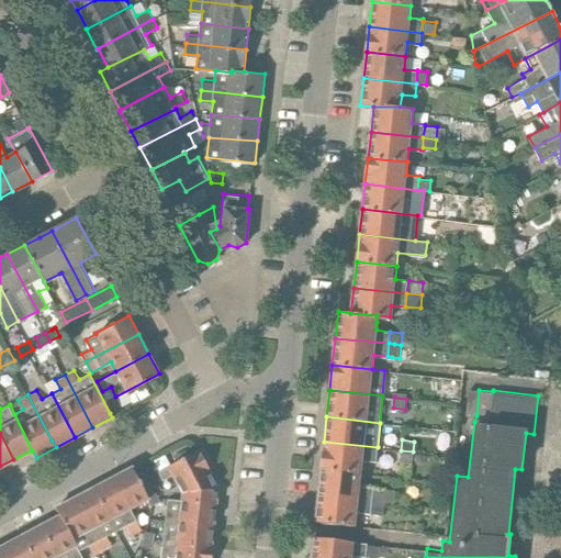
[(321,468),(361,472),(362,459),(376,460),(378,447),(324,442),(321,468)]
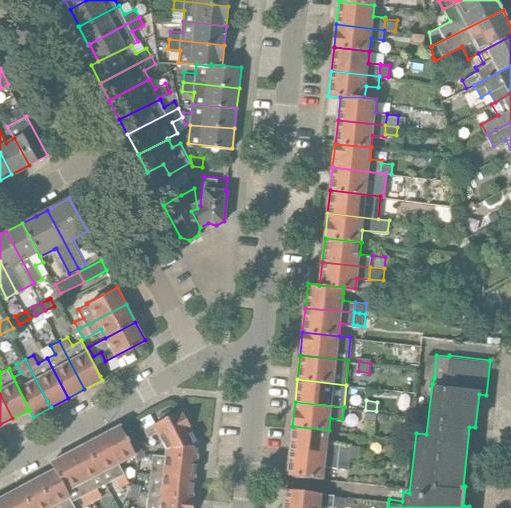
[(162,442),(190,426),(181,409),(172,414),(169,409),(159,414),(162,420),(145,429),(148,436),(157,432),(162,442)]
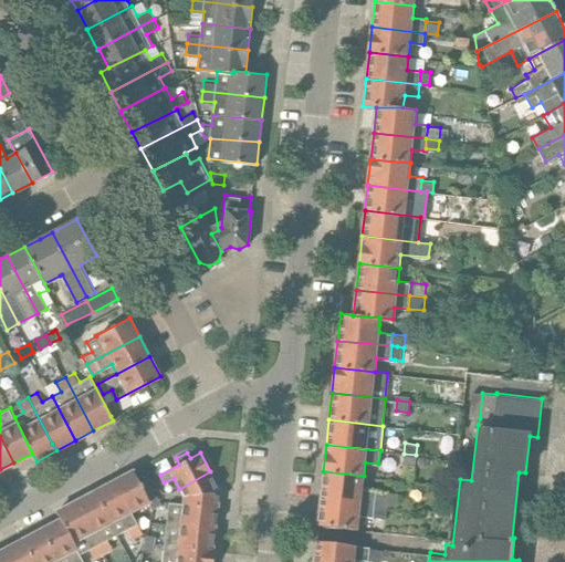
[(416,455),(404,454),(403,465),(415,466),(416,455)]
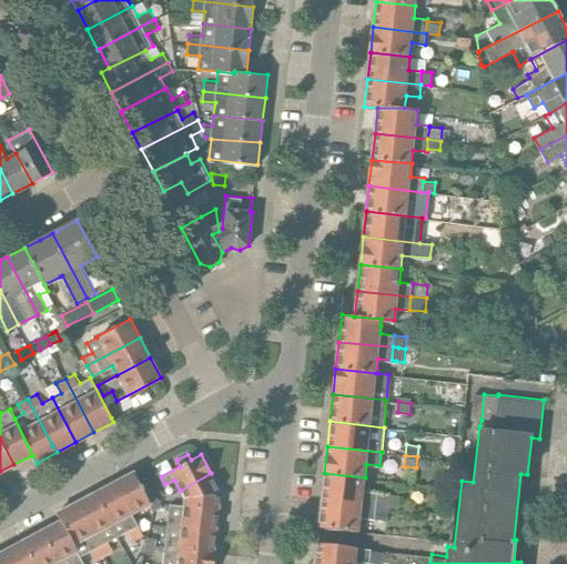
[(133,514),(150,505),(148,502),(143,493),(139,484),(132,472),(115,481),(133,514)]
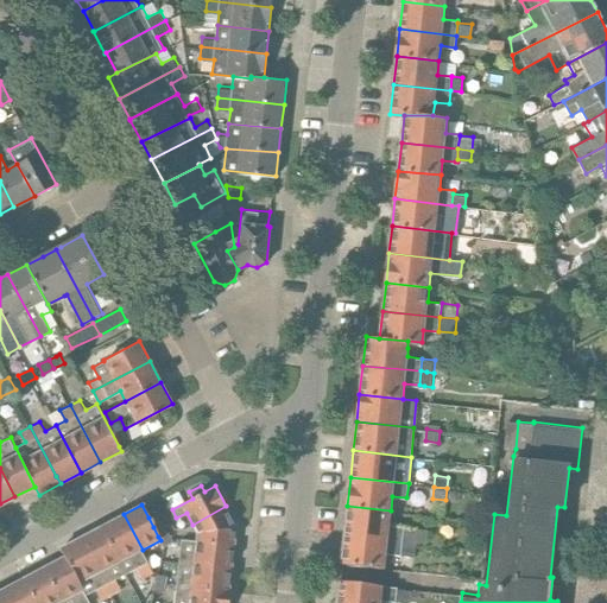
[(196,539),(235,543),(238,527),(226,506),(193,525),(196,532),(196,539)]
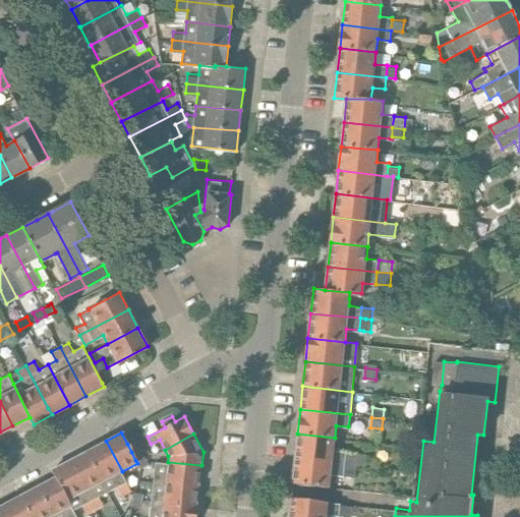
[(295,458),(344,463),(345,451),(333,450),(335,438),(297,434),(295,458)]
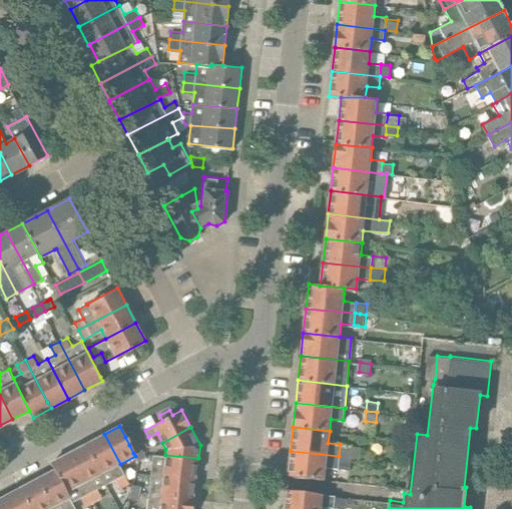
[(129,445),(137,441),(132,433),(125,437),(129,445)]
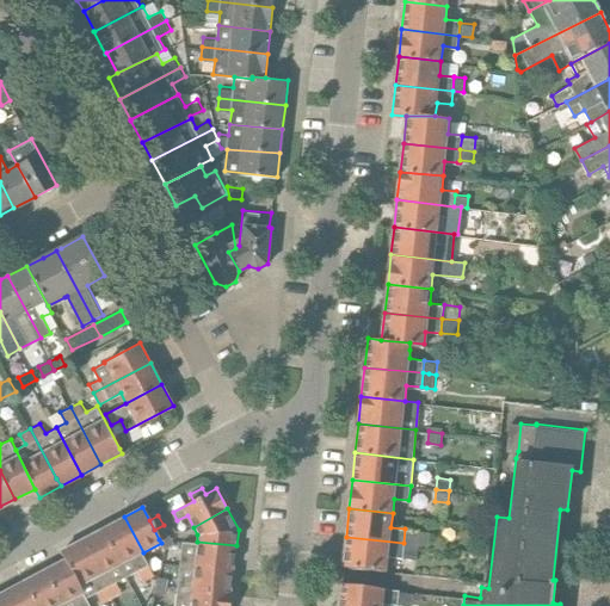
[(154,574),(143,552),(124,517),(102,529),(127,575),(137,570),(143,580),(154,574)]
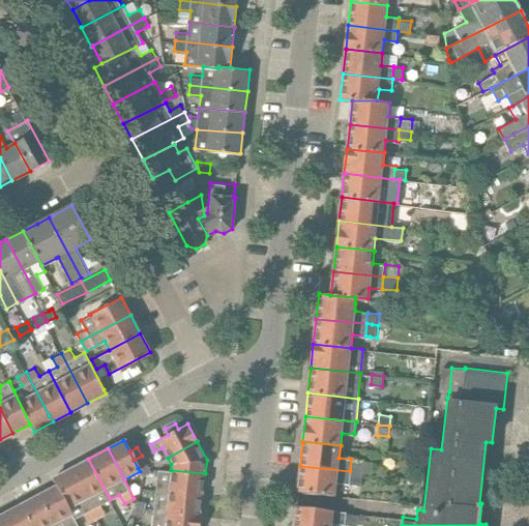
[(142,456),(134,460),(138,468),(146,464),(142,456)]
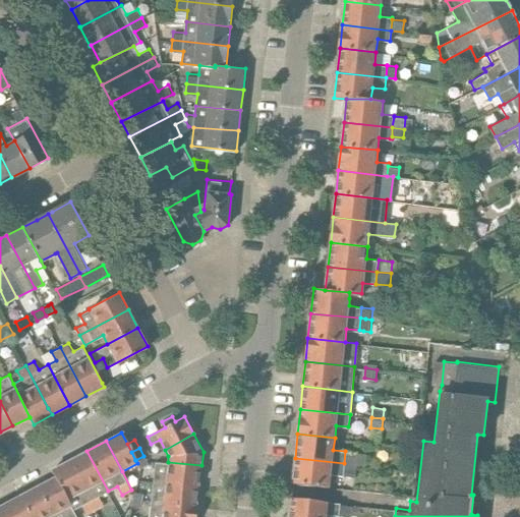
[(100,496),(108,491),(87,451),(69,460),(96,509),(105,505),(100,496)]
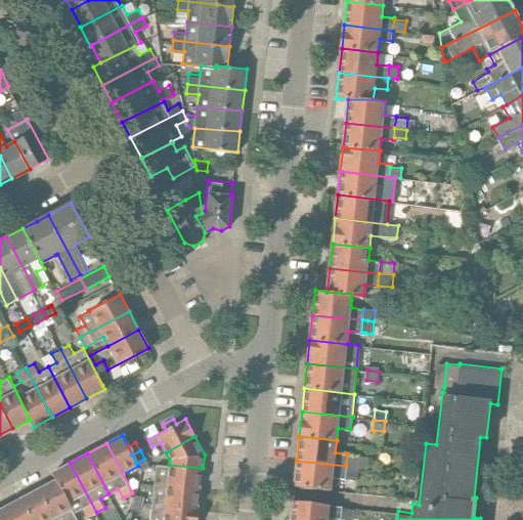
[(360,456),(348,453),(346,466),(358,467),(360,456)]
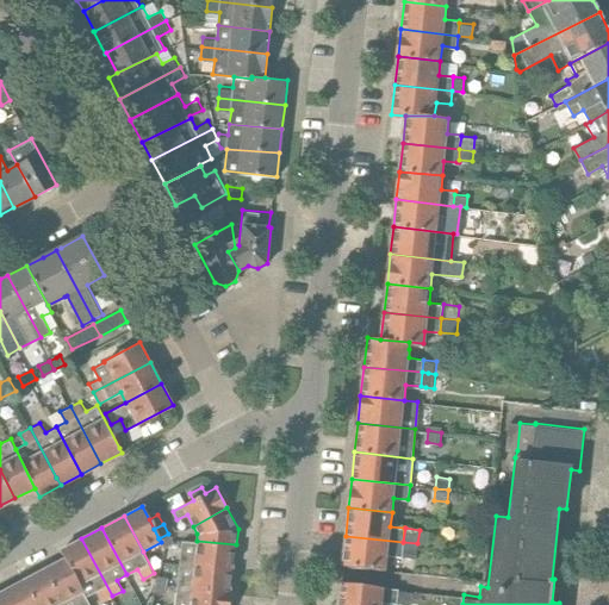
[(161,542),(165,547),(173,543),(168,534),(159,538),(161,542)]
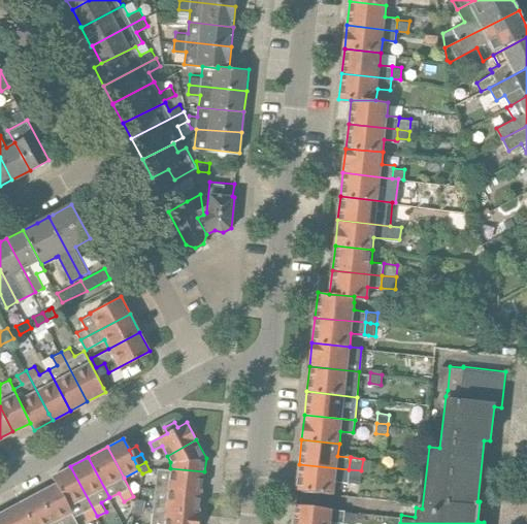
[(296,489),(334,493),(335,480),(348,482),(349,469),(299,464),(296,489)]
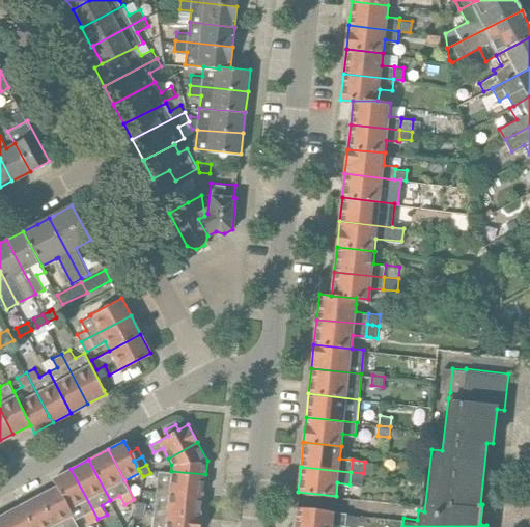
[(89,523),(98,519),(71,469),(51,479),(55,486),(76,519),(84,515),(89,523)]
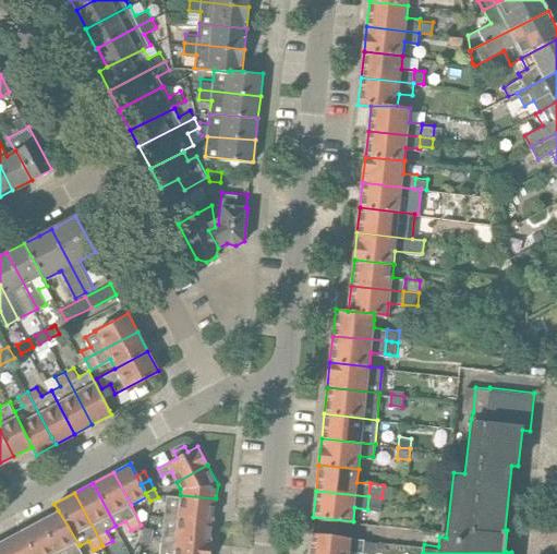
[(165,515),(214,520),(216,498),(180,495),(167,494),(165,515)]
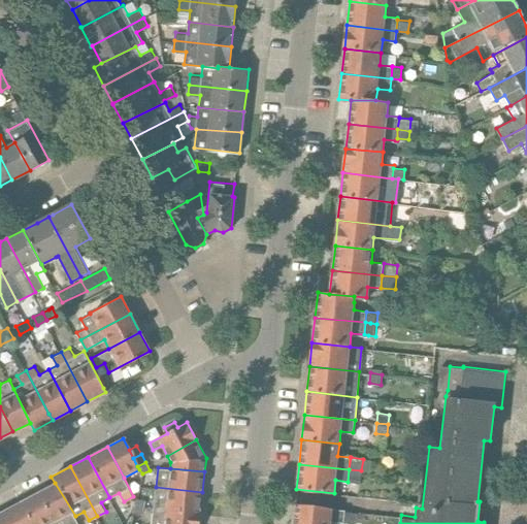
[(360,483),(361,471),(361,470),(349,469),(348,482),(360,483)]
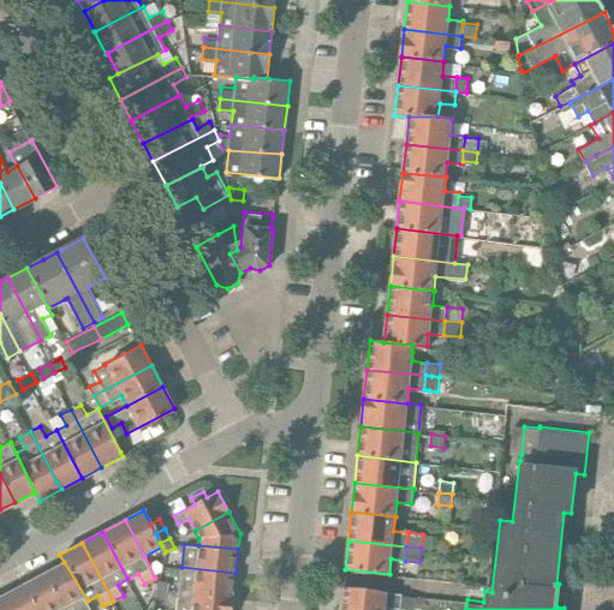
[(93,609),(88,600),(64,562),(45,573),(64,609),(93,609)]
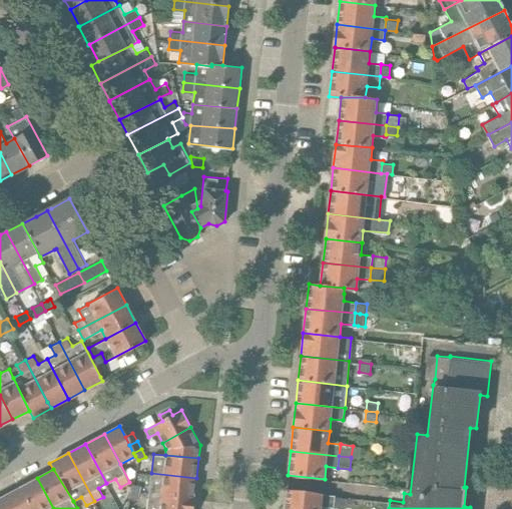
[(149,493),(194,498),(196,478),(151,473),(149,493)]
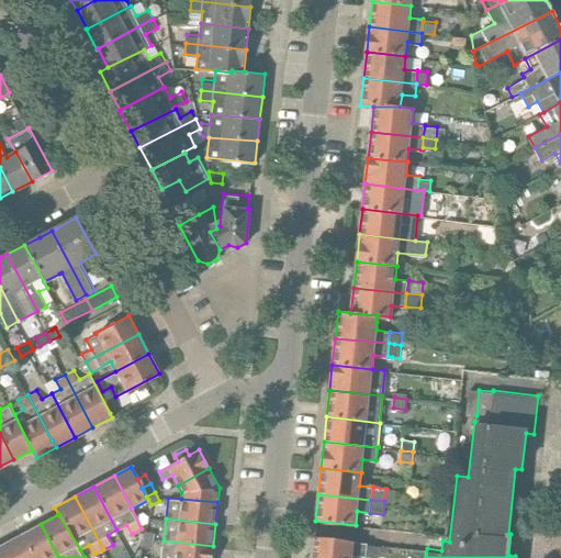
[(34,557),(58,557),(41,524),(22,535),(34,557)]
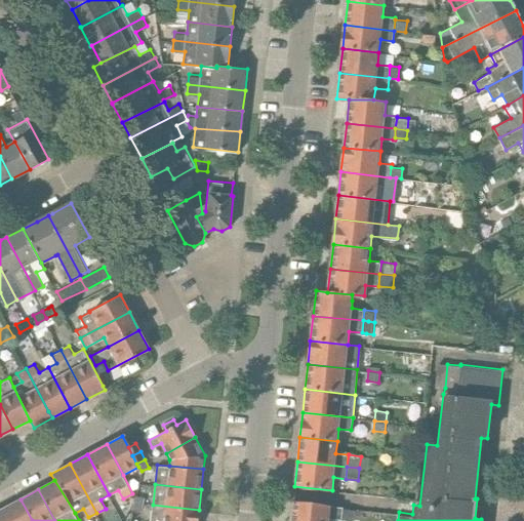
[(134,502),(144,504),(145,497),(136,494),(134,502)]
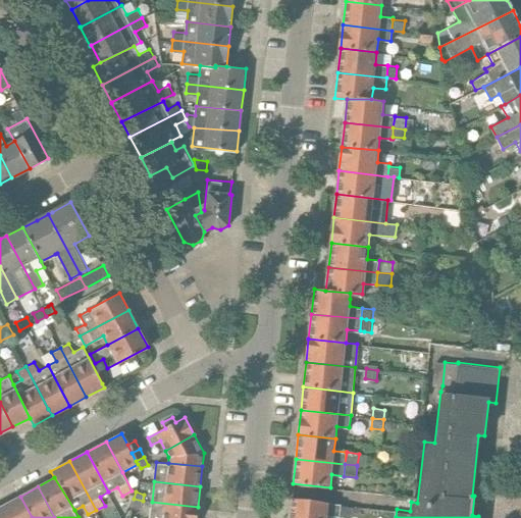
[(10,517),(32,517),(20,497),(4,506),(10,517)]
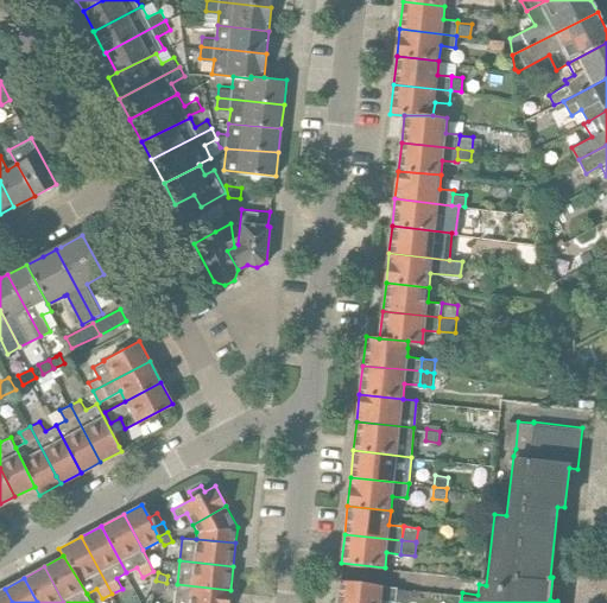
[(155,588),(164,590),(166,583),(156,581),(155,588)]
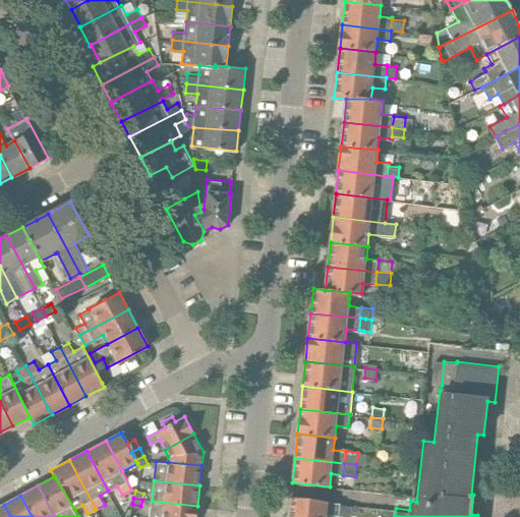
[(288,516),(326,516),(327,513),(339,515),(340,503),(291,498),(288,516)]
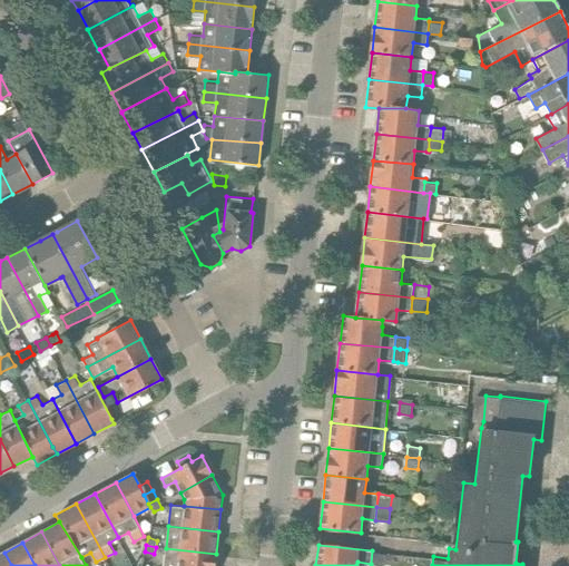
[(164,565),(214,565),(216,554),(166,548),(164,565)]
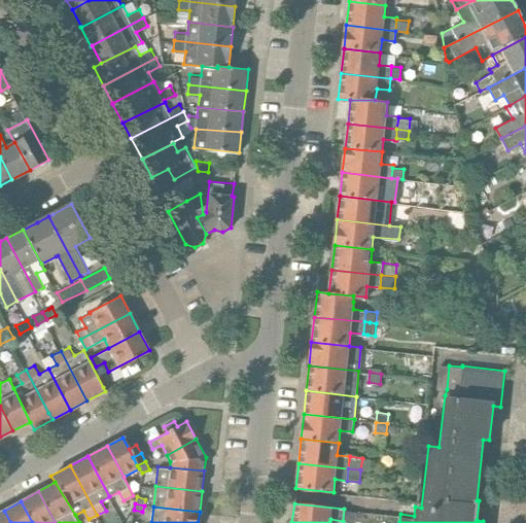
[(356,511),(344,509),(343,521),(355,522),(355,520),(355,518),(356,511)]
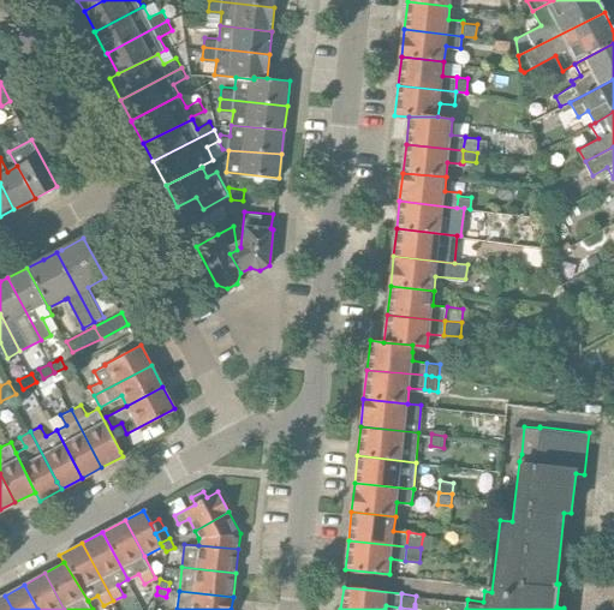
[(0,609),(12,609),(5,596),(0,597),(0,609)]
